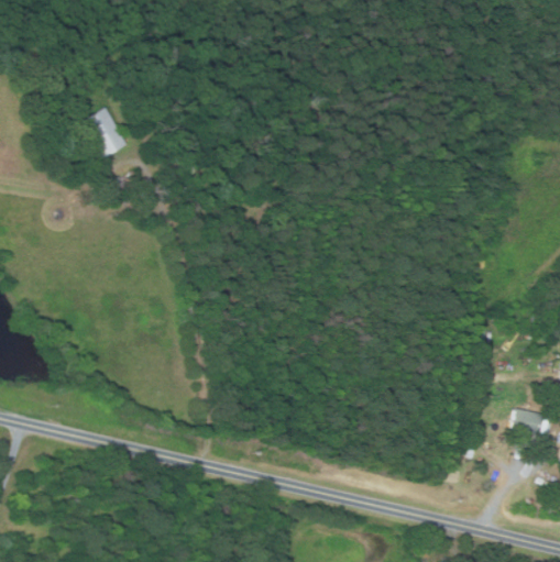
[(127,144),(99,161),(77,124),(105,107),(127,144)]
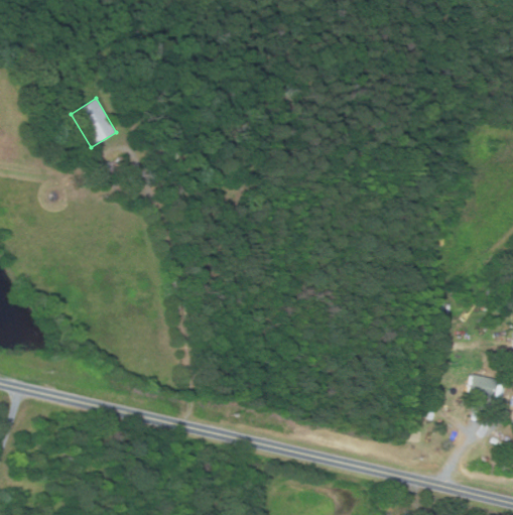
[(178,160),(165,158),(166,151),(179,153),(178,160)]
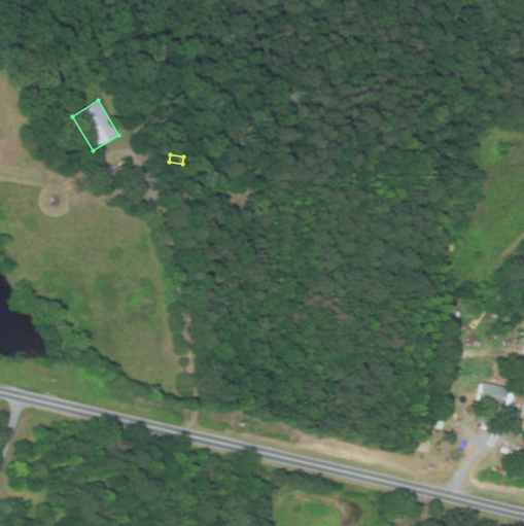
[(109,168),(126,160),(138,181),(121,190),(109,168)]
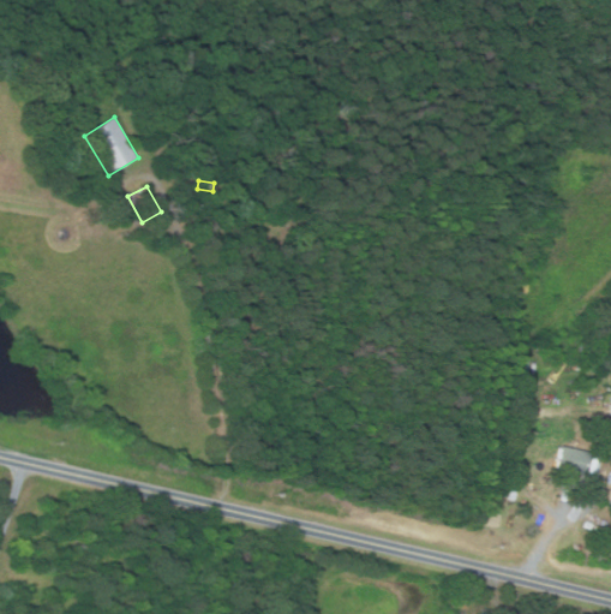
[(587,475),(558,469),(563,447),(591,453),(587,475)]
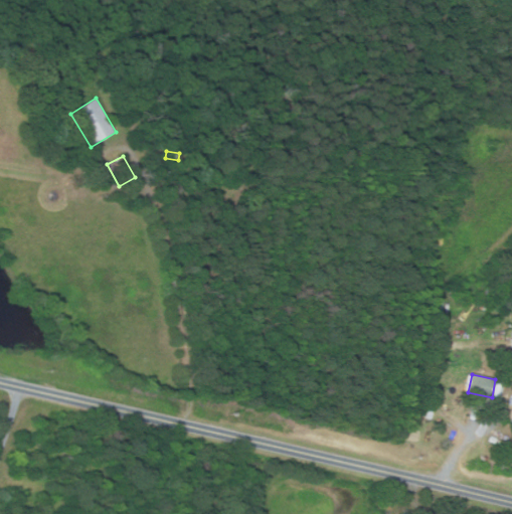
[(503,398),(495,396),(498,381),(506,383),(503,398)]
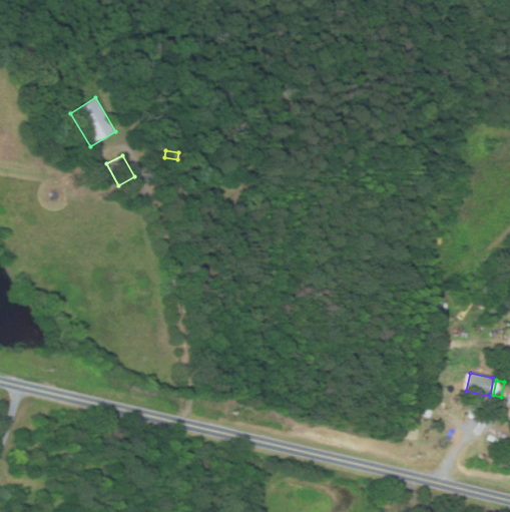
All buildings are outlined.
